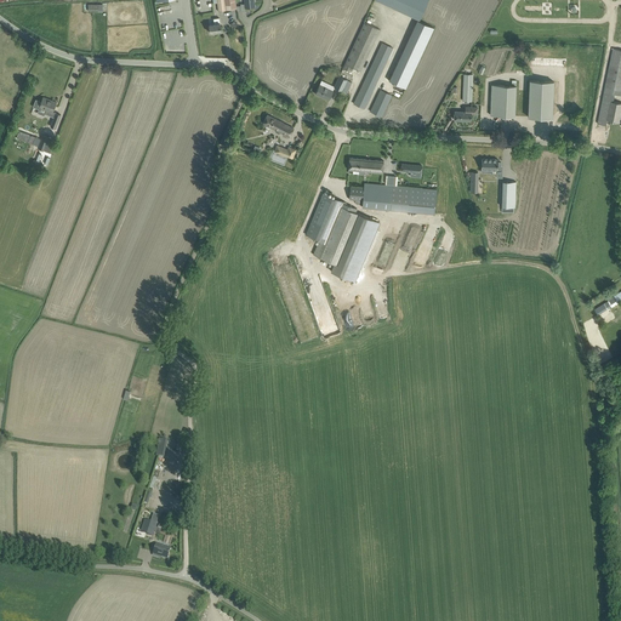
[(235,0),(216,0),(218,11),(237,9),(235,0)]
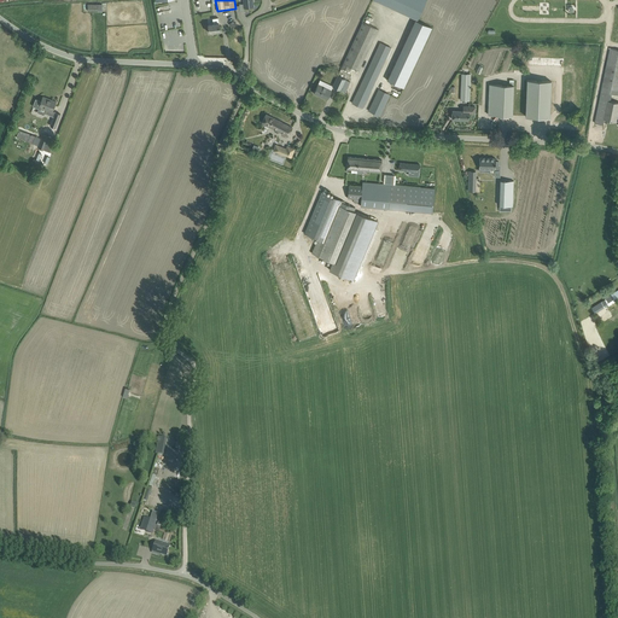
[(374,0),(418,19),(426,0),(374,0)]
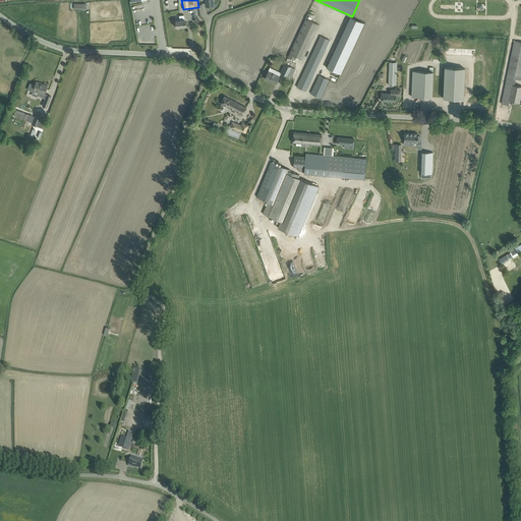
[(185,26),(185,21),(184,19),(184,15),(179,15),(179,20),(175,20),(176,23),(175,23),(175,24),(176,24),(176,27),(185,26)]
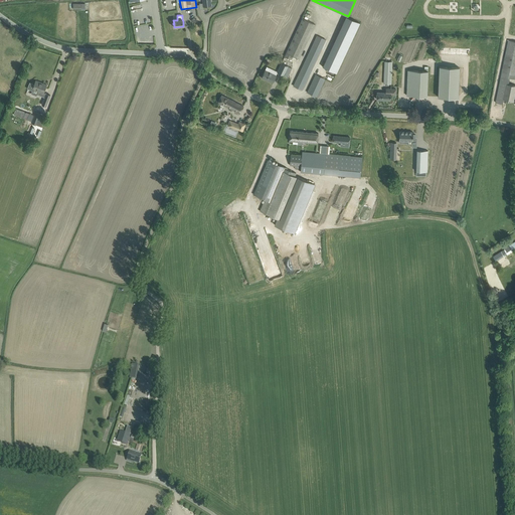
[(346,16),(323,66),(327,68),(336,73),(360,23),(347,17),(346,16)]
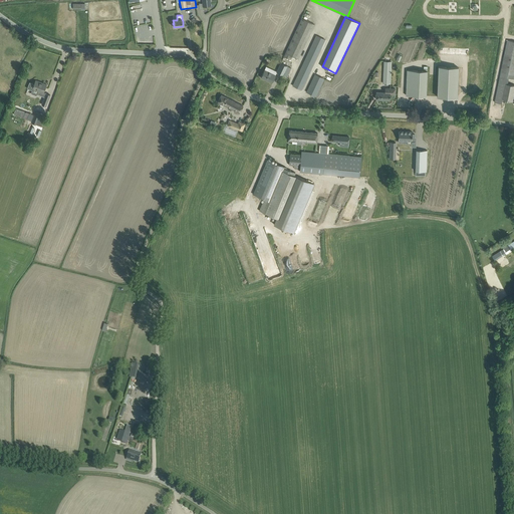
[(301,18),(283,56),(290,59),(291,56),(298,59),(310,33),(314,24),(301,18)]
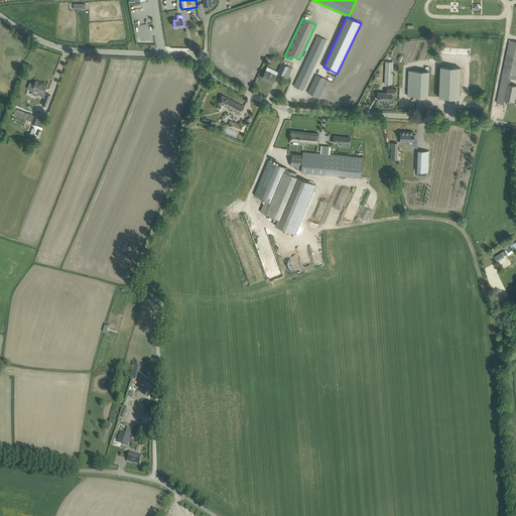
[(296,82),(293,86),(303,90),(305,86),(323,49),(327,39),(317,35),(312,45),(296,82)]
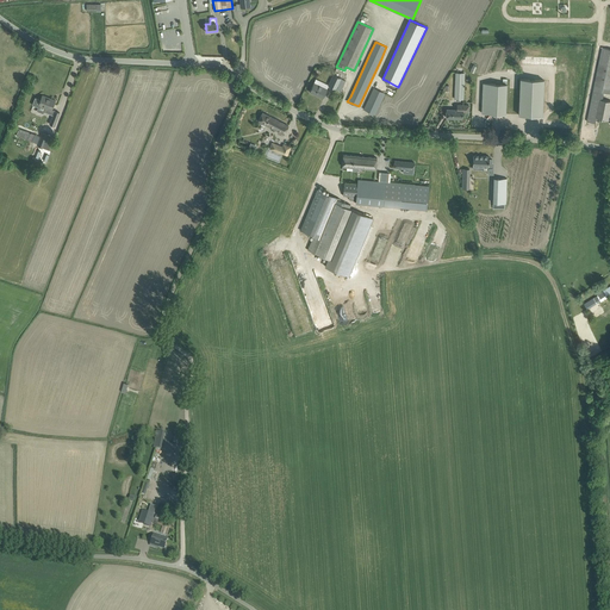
[(593,91),(592,94),(603,97),(603,94),(609,95),(609,94),(609,93),(609,49),(602,48),(602,49),(593,91)]
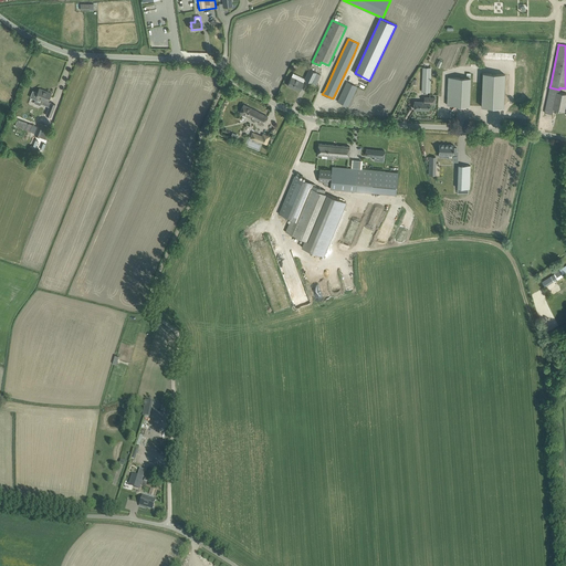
[(430,92),(431,67),(422,67),(421,92),(430,92)]
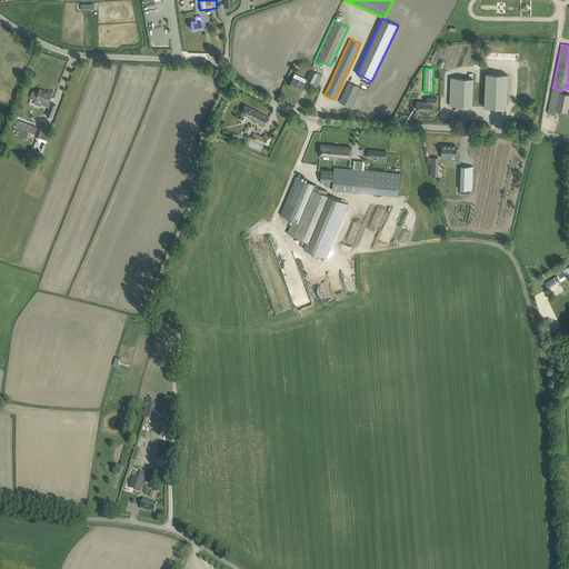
[(317,85),(322,75),(311,70),(306,80),(317,85)]
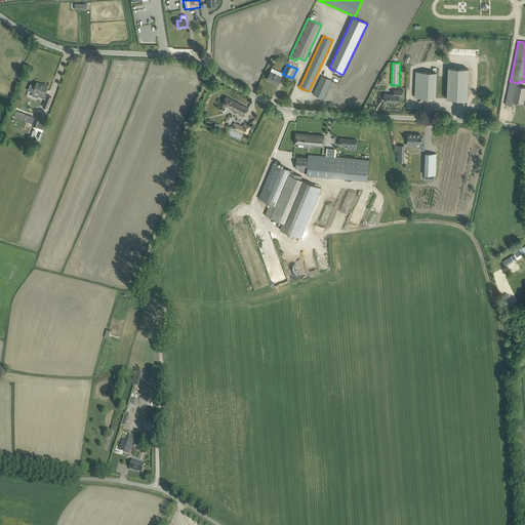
[(435,98),(436,93),(436,73),(437,68),(433,68),(433,73),(415,72),(414,97),(435,98)]
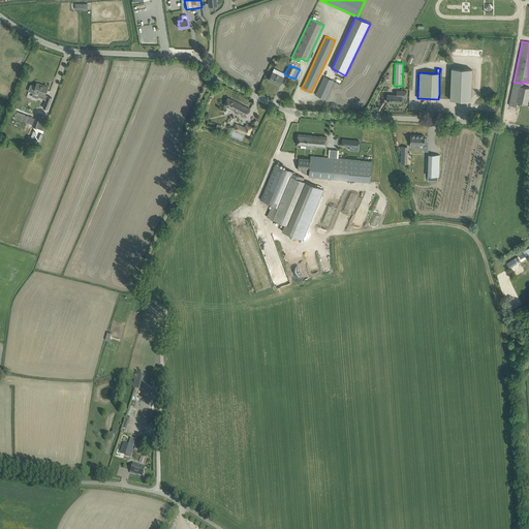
[(470,100),(470,95),(472,69),(452,68),(449,99),(470,100)]
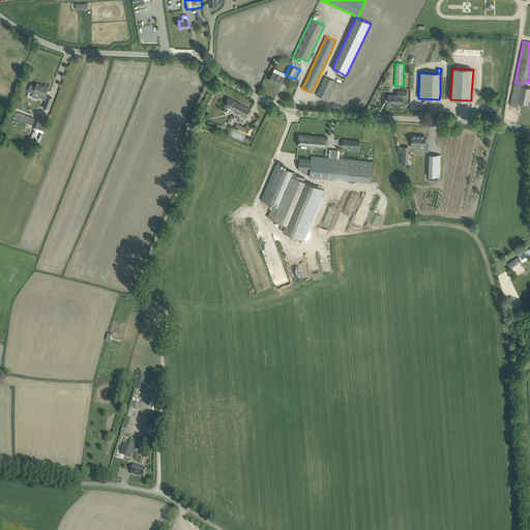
[(272,71),(271,76),(269,80),(281,85),(284,78),(272,71)]
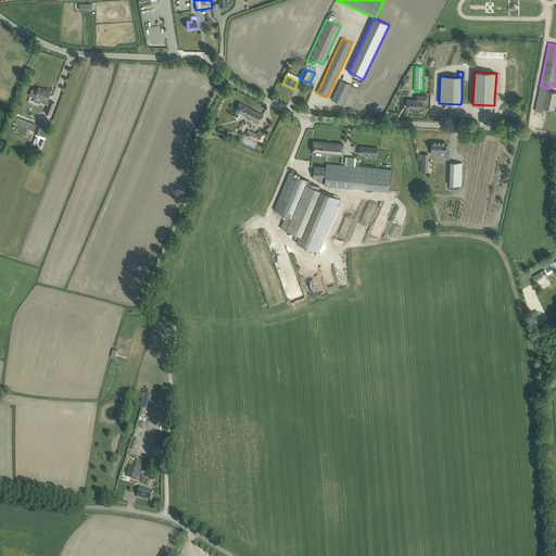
[(342,104),(344,99),(351,85),(340,80),(331,100),(342,104)]
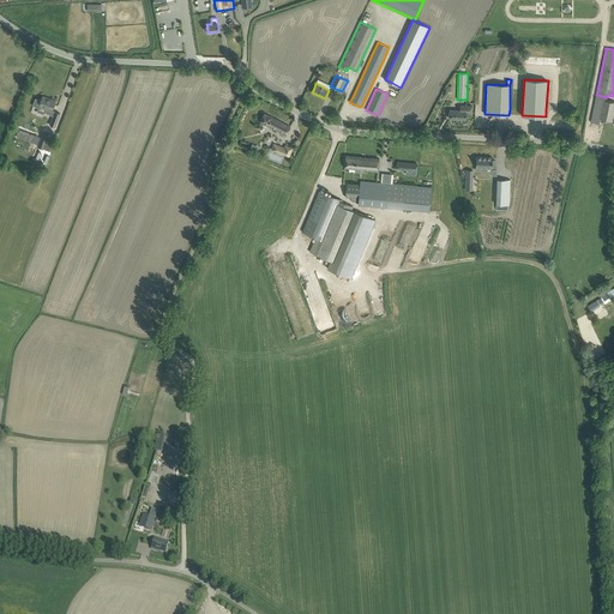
[(28,101),(44,108),(47,101),(43,100),(44,97),(31,91),(28,101)]
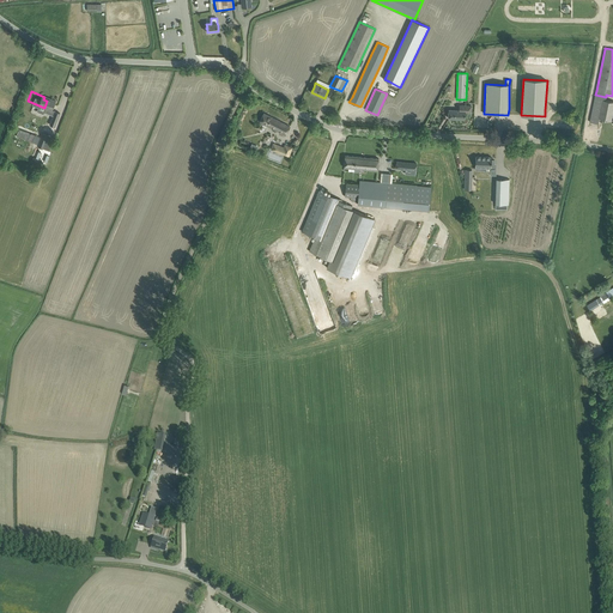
[(595,95),(592,117),(600,119),(611,121),(612,121),(612,117),(612,116),(612,111),(612,101),(606,101),(606,97),(595,95)]
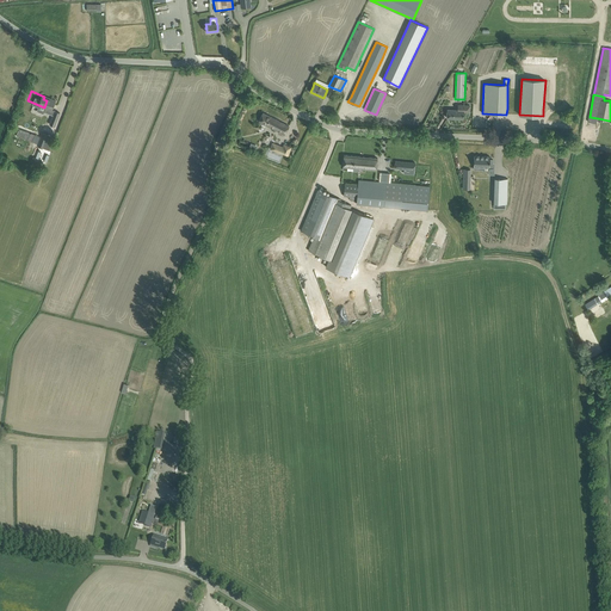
[(463,118),(463,111),(469,111),(470,105),(460,105),(460,110),(448,110),(446,118),(463,118)]
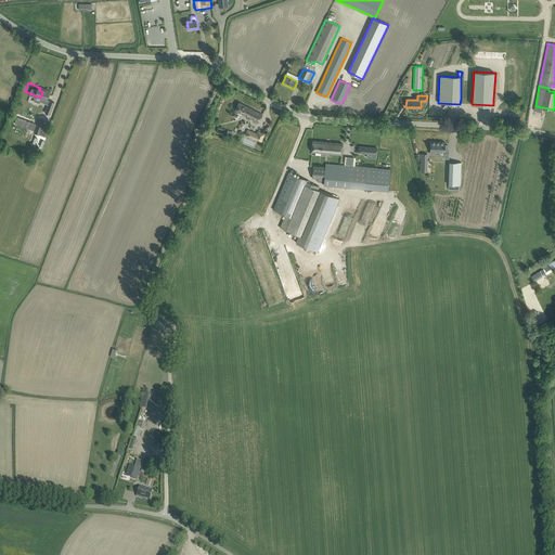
[(44,99),(40,112),(46,114),(46,113),(51,114),(54,103),(50,102),(50,101),(44,99)]
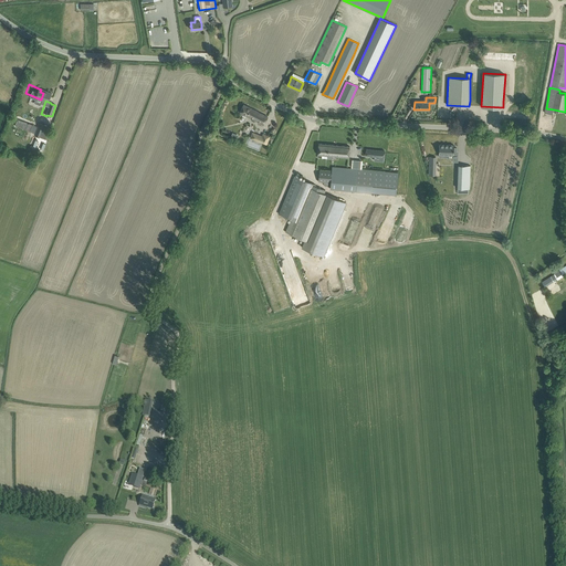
[(263,125),(268,117),(243,105),(240,113),(263,125)]
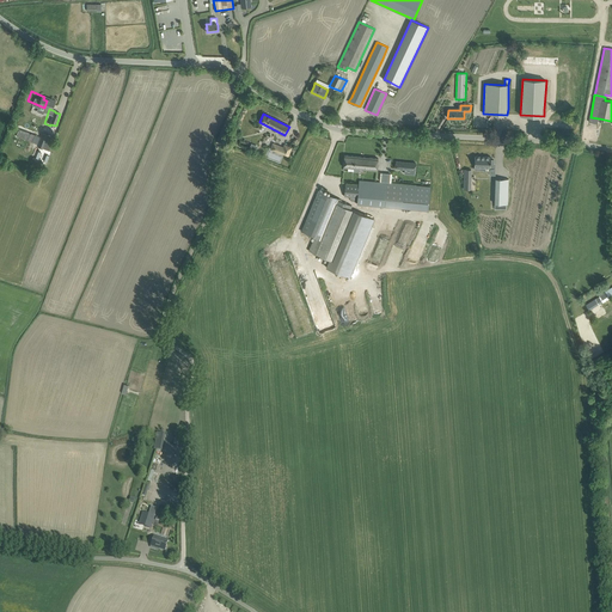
[(288,157),(292,147),(285,145),(283,148),(273,144),(271,150),(288,157)]
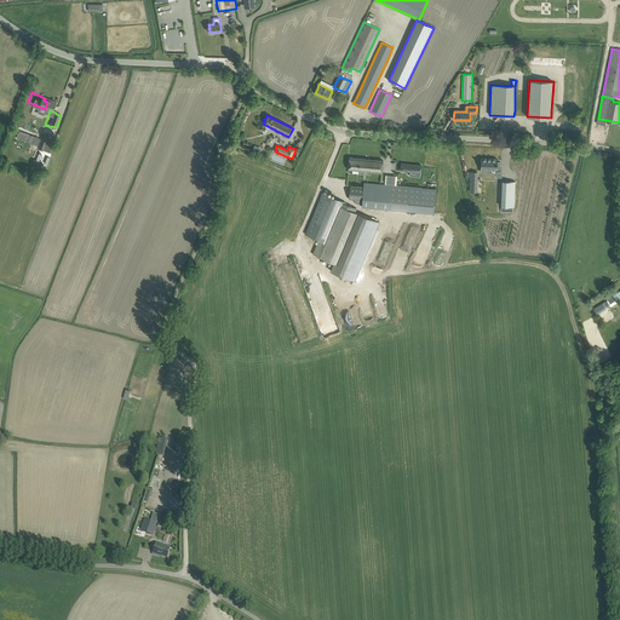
[(363,174),(363,171),(382,172),(383,160),(349,158),(348,170),(359,171),(359,173),(363,174)]
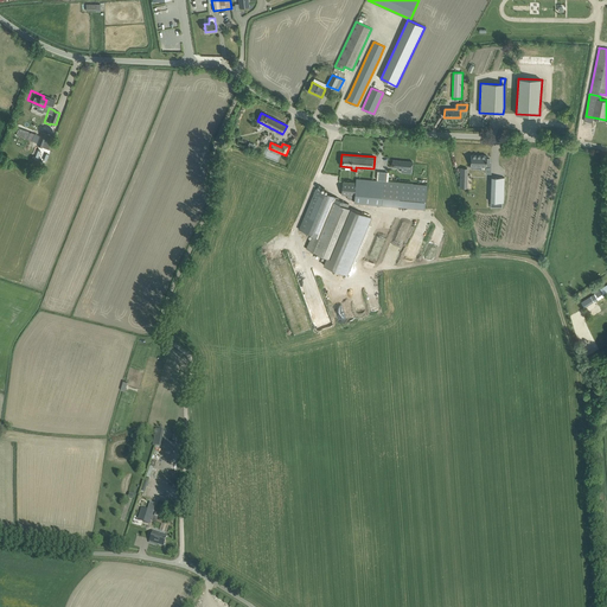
[(471,155),(471,165),(471,168),(479,168),(479,166),(486,166),(486,173),(491,173),(491,165),(490,165),(490,159),(486,159),(486,155),(471,155)]
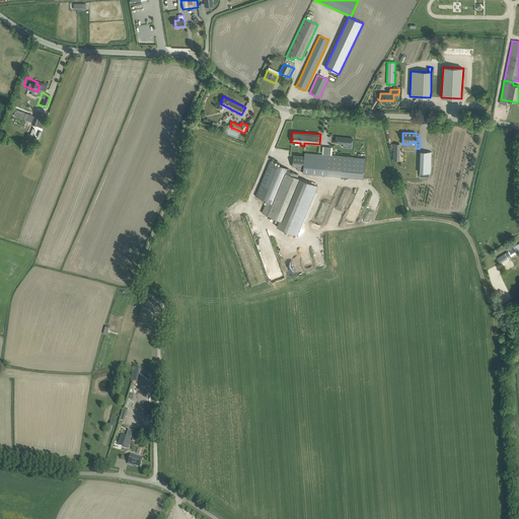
[(431,173),(431,157),(431,152),(420,151),(419,177),(429,178),(430,173),(431,173)]
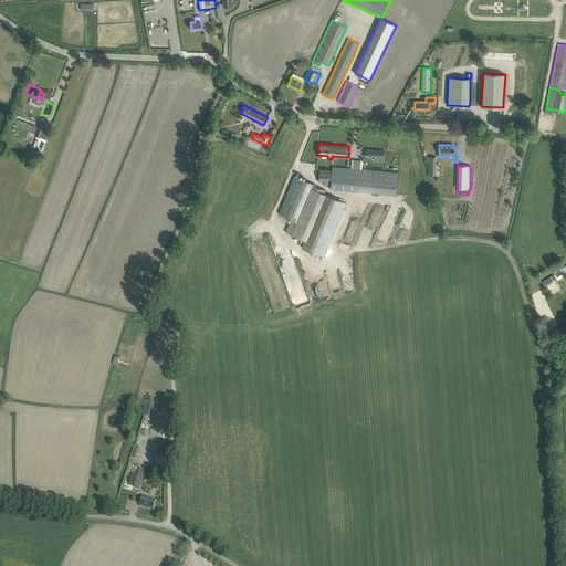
[(332,170),(320,169),(318,181),(331,182),(329,188),(396,195),(398,173),(332,167),(332,170)]
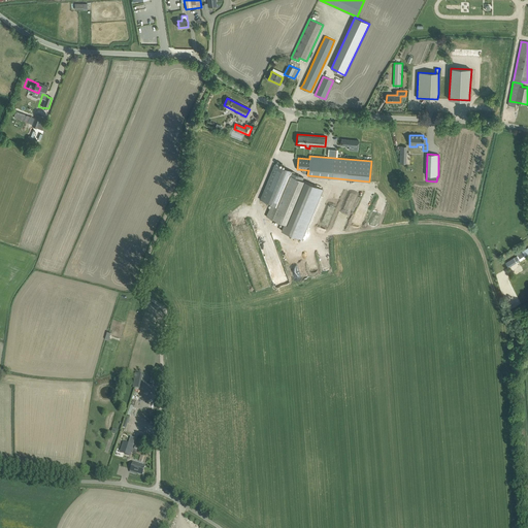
[(274,164),(260,200),(273,206),(269,218),(284,224),(281,230),(300,238),(322,189),(306,183),(302,180),(303,177),(294,173),(295,172),(274,164)]
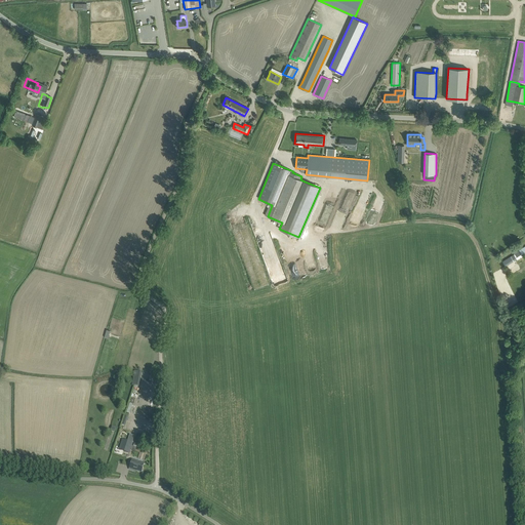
[(506,267),(524,254),(524,247),(502,261),(506,267)]
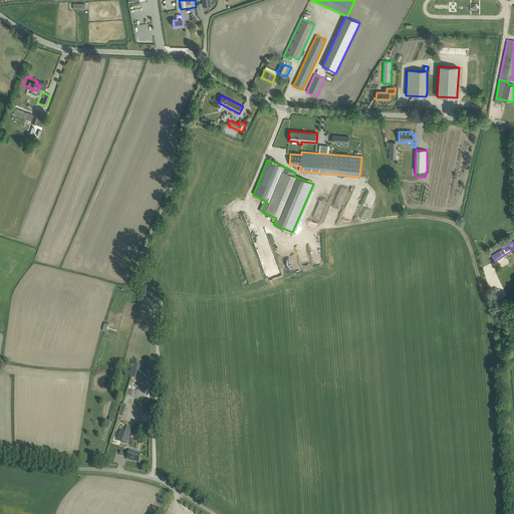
[(119,430),(116,441),(126,444),(130,434),(119,430)]
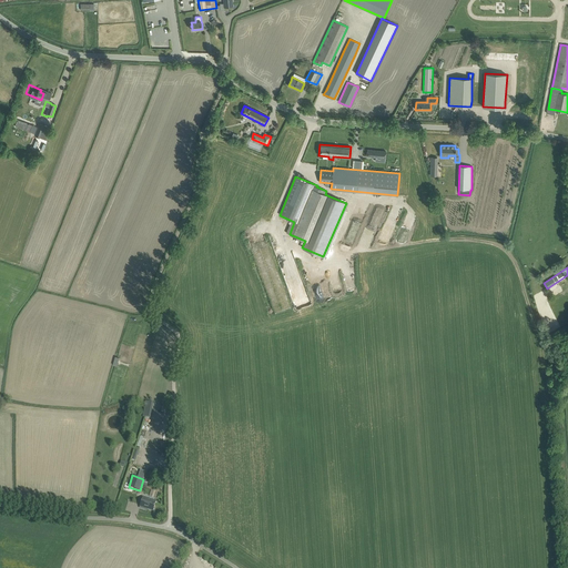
[(143,498),(140,507),(145,509),(145,508),(146,508),(146,509),(153,510),(155,501),(143,498)]
